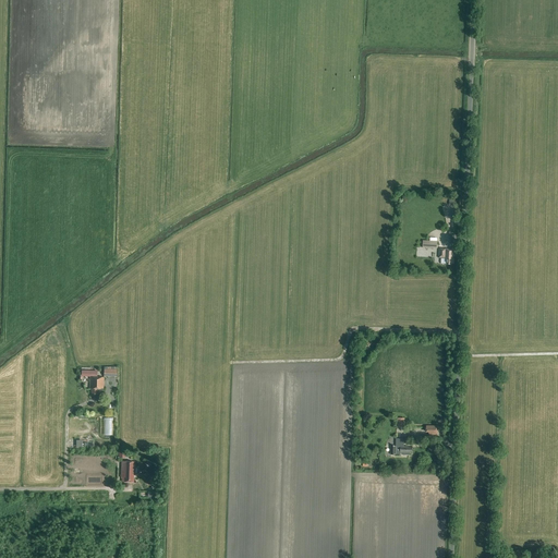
[(445,249),(439,249),(438,257),(445,258),(447,258),(447,265),(451,265),(451,263),(453,263),(453,259),(453,250),(445,249)]
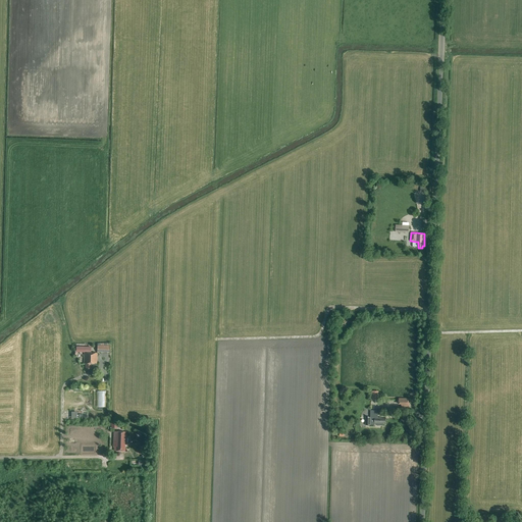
[(97,353),(109,353),(109,344),(101,344),(101,346),(97,346),(97,353)]
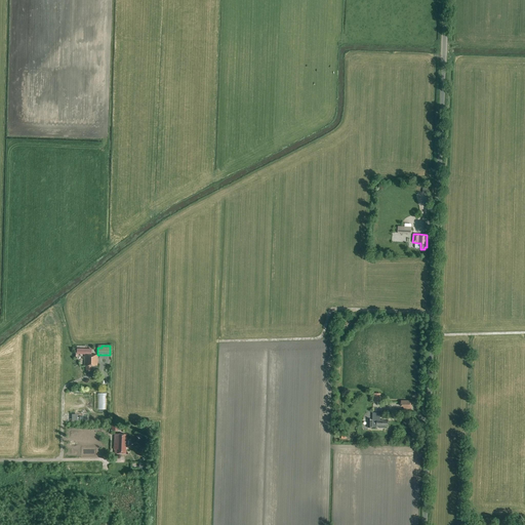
[(90,372),(91,366),(97,366),(97,356),(84,355),(84,366),(85,366),(85,370),(86,370),(86,371),(90,372)]
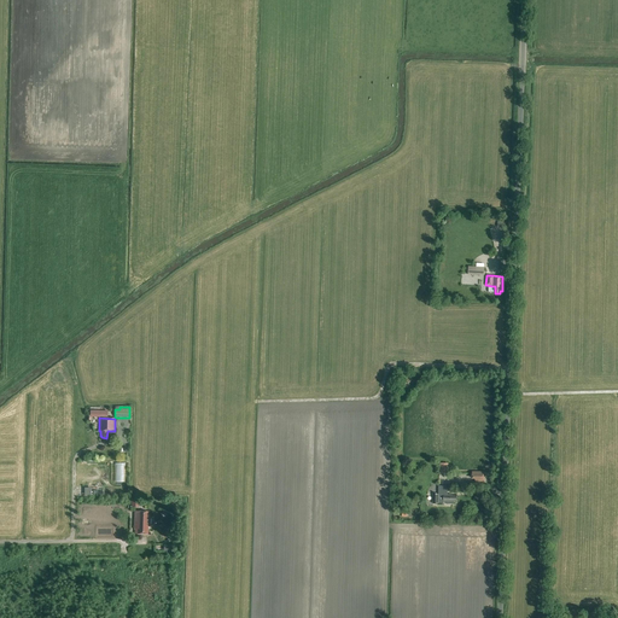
[(485,472),(472,472),(472,474),(471,474),(471,479),(474,479),(474,484),(484,484),(485,472)]
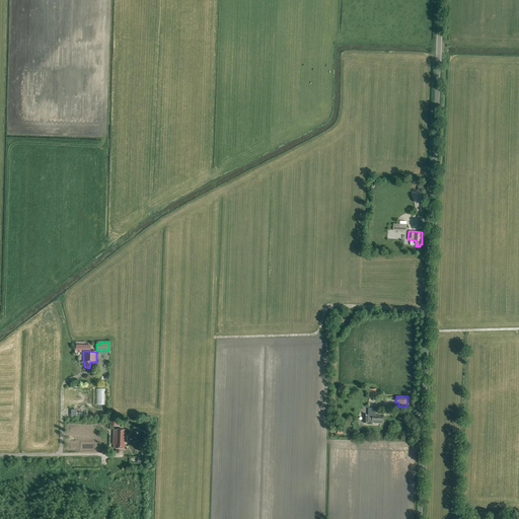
[(379,416),(375,416),(376,409),(369,409),(368,415),(364,415),(364,423),(372,423),(372,422),(375,422),(375,423),(381,423),(381,422),(381,421),(383,421),(383,417),(379,417),(379,416)]
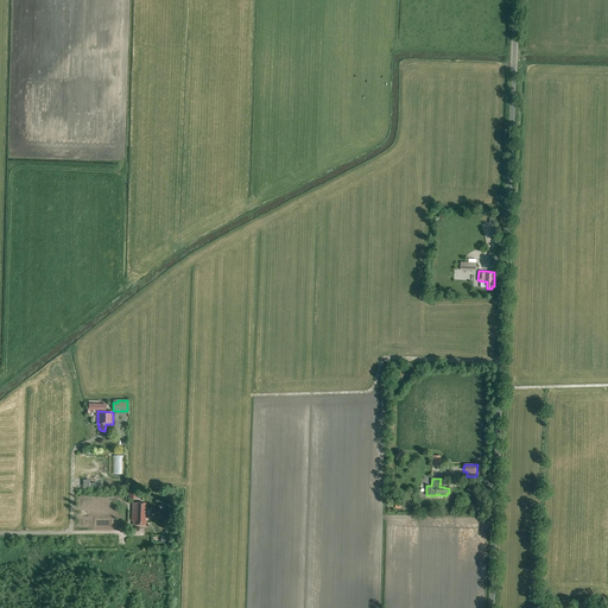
[(151,517),(151,512),(151,510),(146,510),(146,504),(135,504),(132,504),(132,521),(133,521),(133,526),(146,526),(146,520),(147,520),(147,519),(146,519),(146,517),(151,517)]
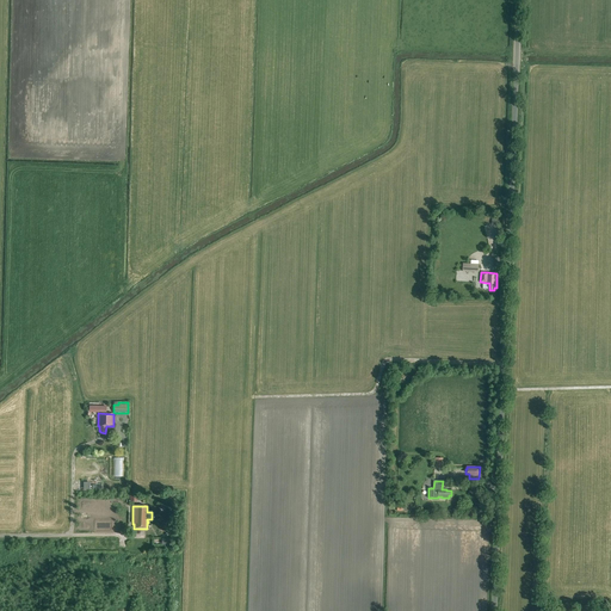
All buildings are outlined.
